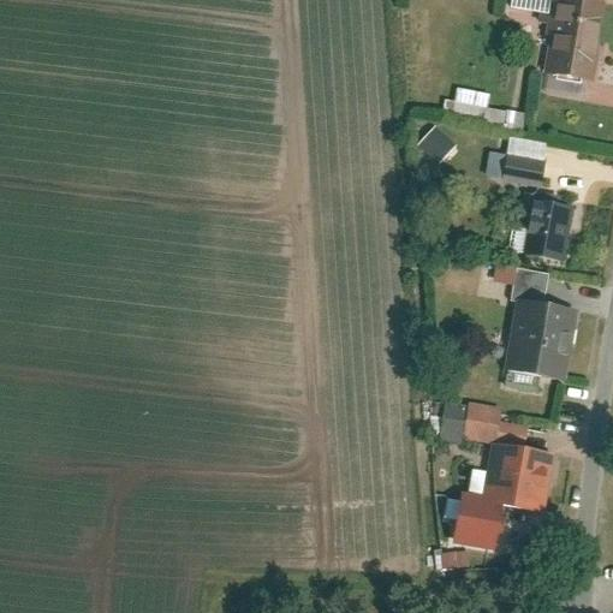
[(554,0),(545,69),(594,76),(606,0),(554,0)]
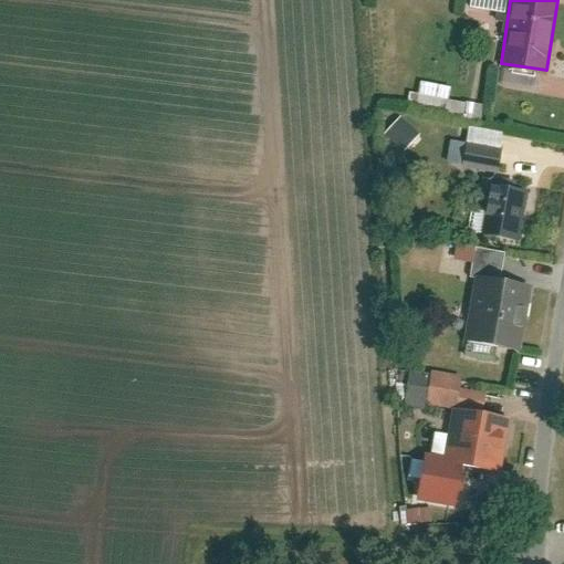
[(416,80),(410,105),(474,118),(477,105),(444,97),(446,86),(416,80)]
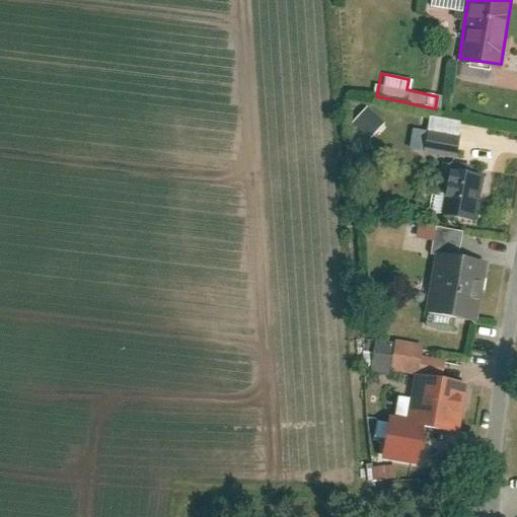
[(368,103),(353,119),(370,136),(385,121),(368,103)]
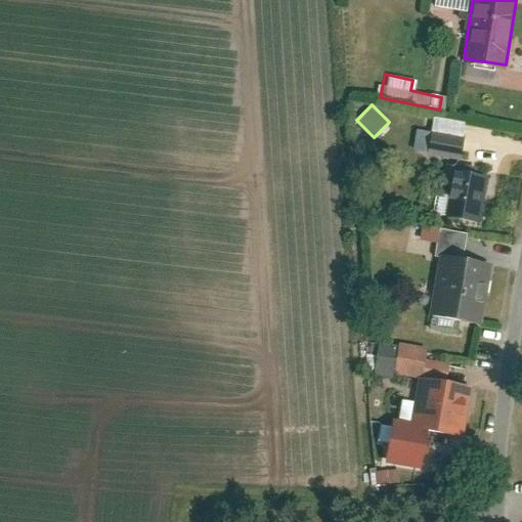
[(466,121),(436,116),(429,153),(460,158),(466,121)]
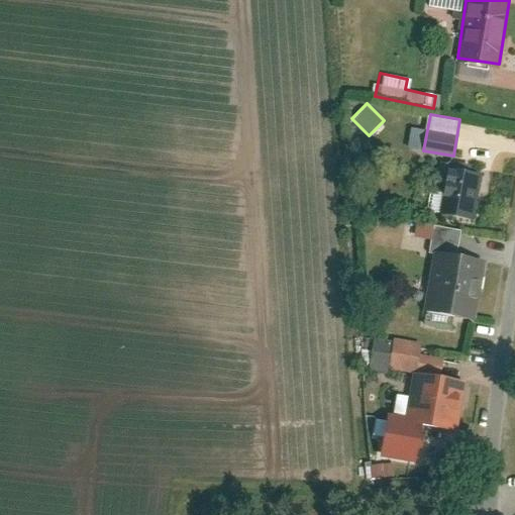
[(481,174),(447,167),(439,210),(472,216),(481,174)]
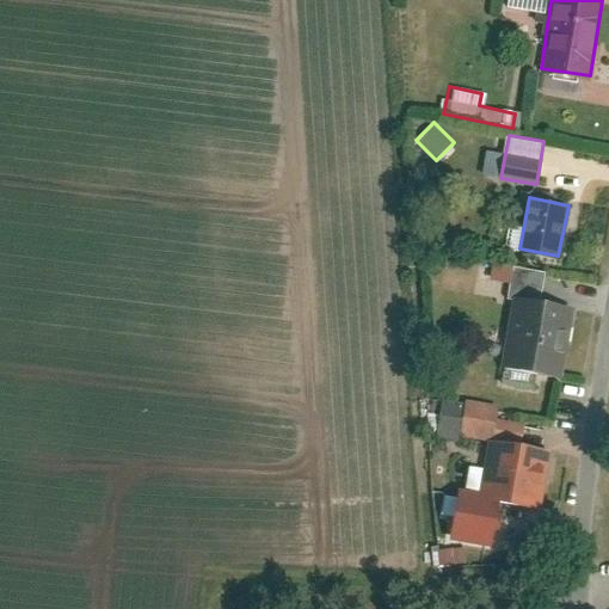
[(545,270),(514,264),(508,295),(512,296),(539,301),(545,270)]
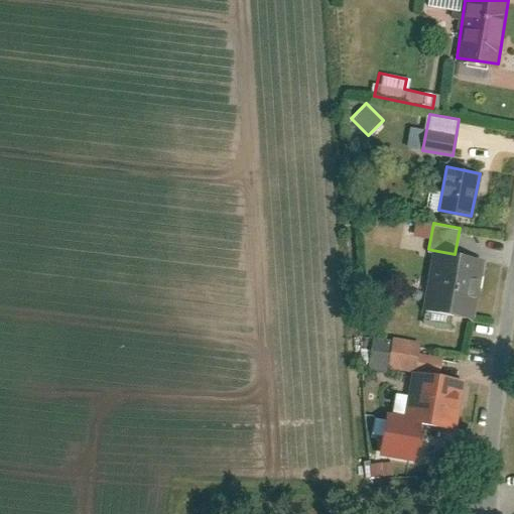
[(455,254),(432,250),(422,305),(473,314),(483,259),(455,254)]
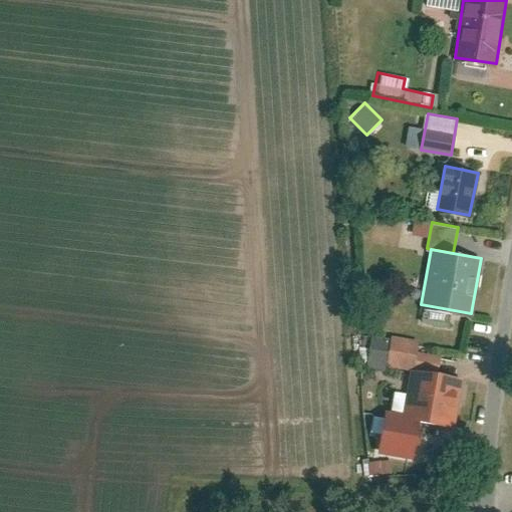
[(416,339),(394,335),(388,364),(411,368),(416,339)]
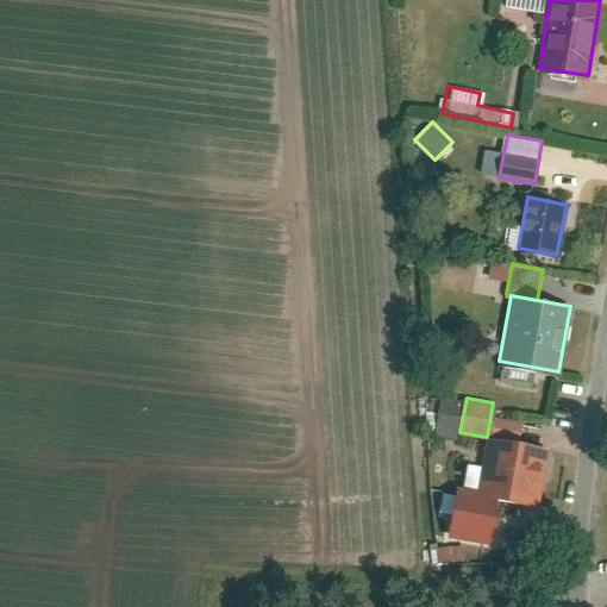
[(549,449),(487,437),(476,492),(539,504),(549,449)]
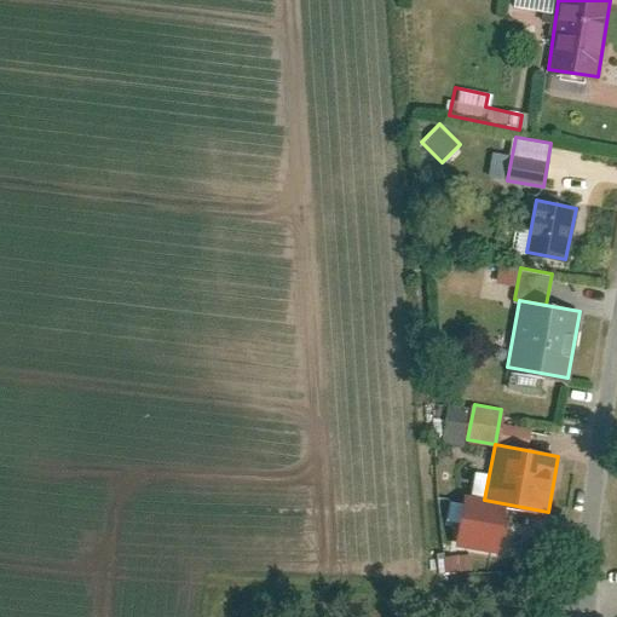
[(492,557),(501,508),(456,501),(448,549),(492,557)]
